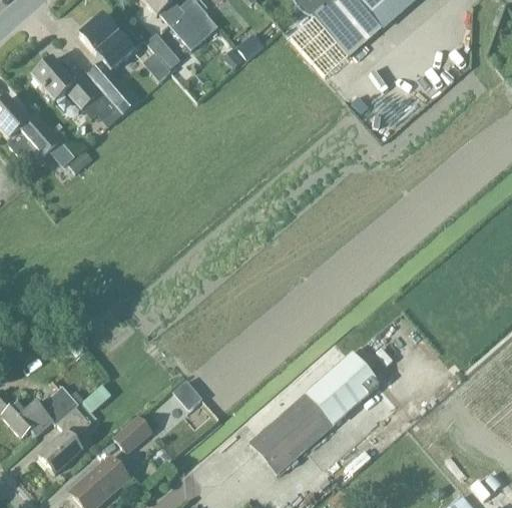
[(158,12),(168,24),(192,50),(216,28),(205,15),(206,14),(203,11),(193,0),(187,0),(180,6),(184,10),(181,12),(171,1),(172,0),(142,0),(155,15),(158,12)]
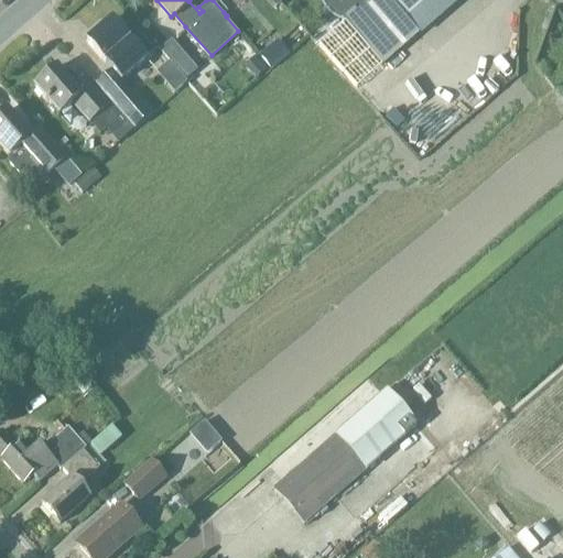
[(213,0),(224,12),(228,9),(220,0),(213,0)]
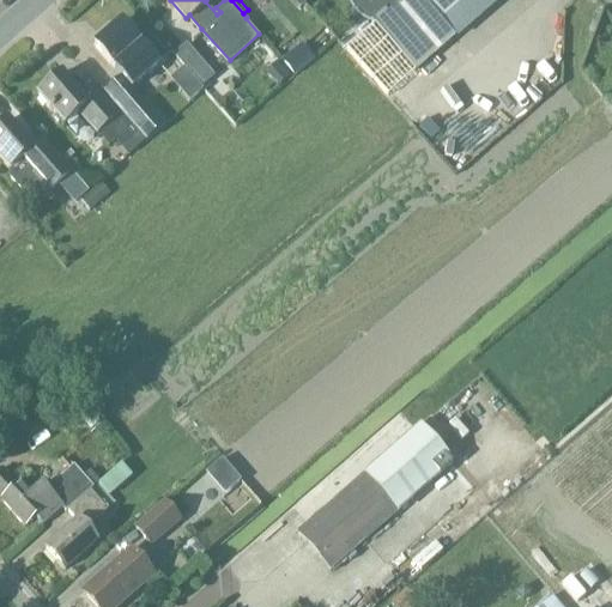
[(352,0),(352,1),(353,2),(355,4),(355,5),(356,6),(357,7),(358,8),(358,10),(359,10),(361,11),(361,12),(362,12),(363,13),(364,13),(365,14),(367,16),(368,16),(369,17),(370,17),(371,18),(373,18),(374,18),(416,66),(452,35),(490,0),(352,0)]
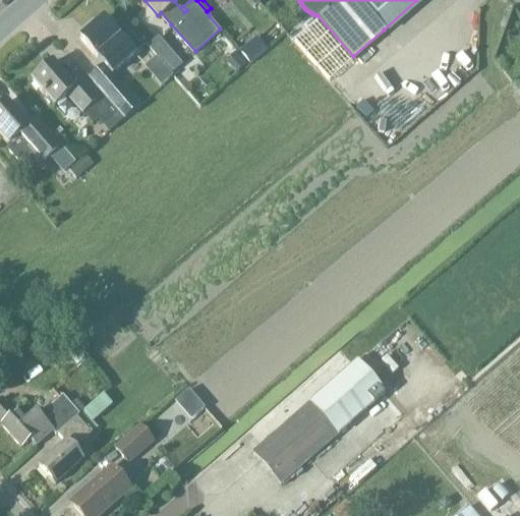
[(102,14),(79,35),(94,52),(95,52),(103,62),(104,62),(111,71),(142,45),(133,35),(124,24),(116,32),(102,14)]
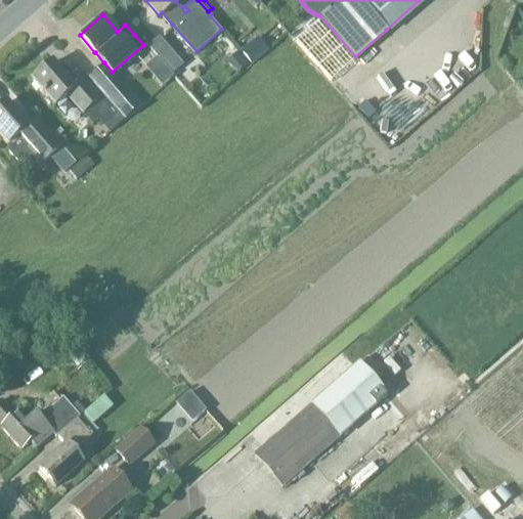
[(269,47),(258,34),(241,48),(252,61),(269,47)]
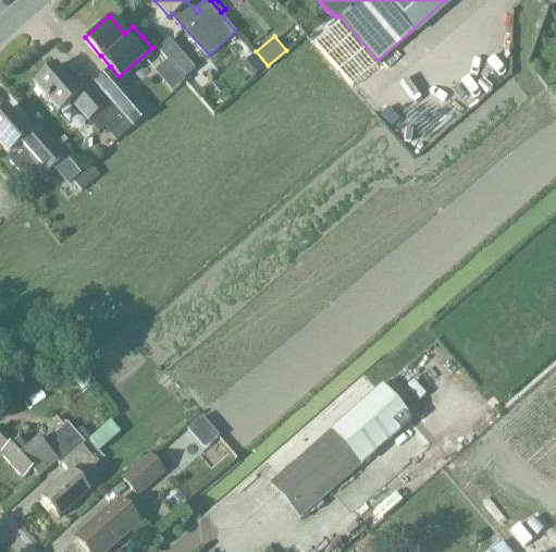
[(181,47),(171,56),(185,71),(194,63),(181,47)]
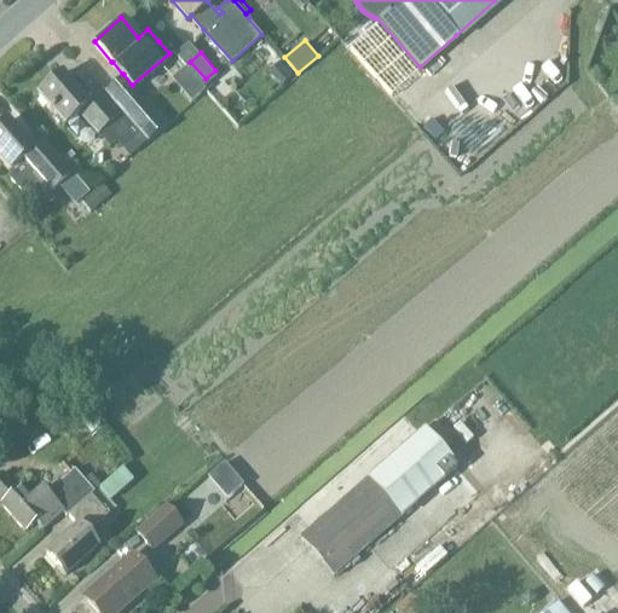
[(61,70),(36,91),(64,122),(79,109),(109,144),(116,137),(122,144),(131,152),(148,138),(139,129),(139,128),(133,122),(132,120),(121,109),(117,113),(96,88),(85,98),(61,70)]
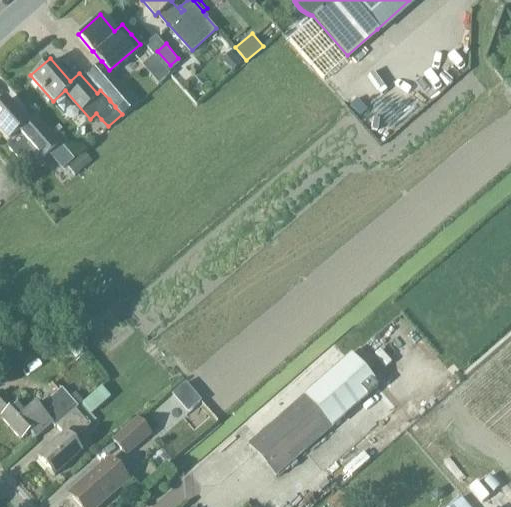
[(102,61),(87,74),(100,90),(109,99),(110,101),(115,106),(129,93),(109,70),(102,61)]
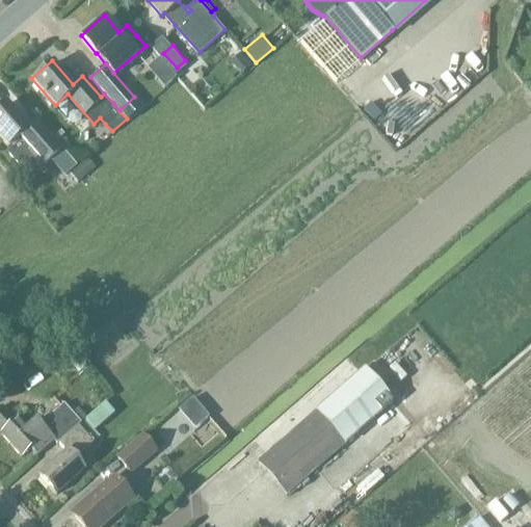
[(5,101),(0,105),(0,134),(8,143),(9,142),(10,151),(18,158),(25,160),(35,151),(45,162),(51,157),(62,147),(61,146),(43,124),(37,117),(28,126),(5,101)]
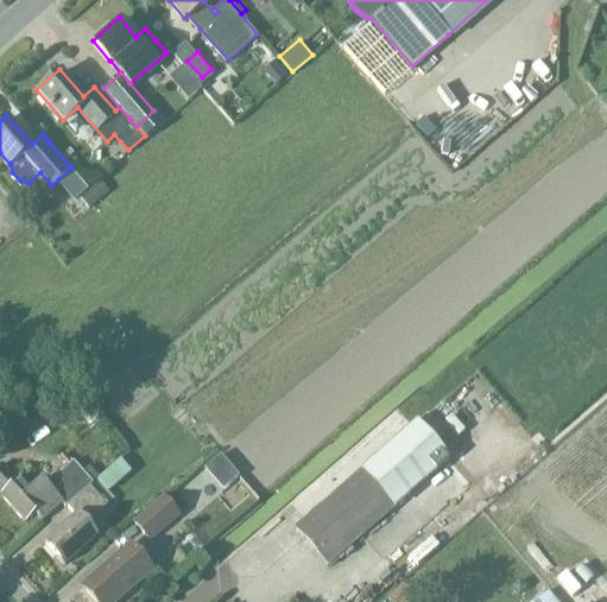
[(109,188),(108,187),(101,177),(81,194),(89,204),(92,202),(109,188)]
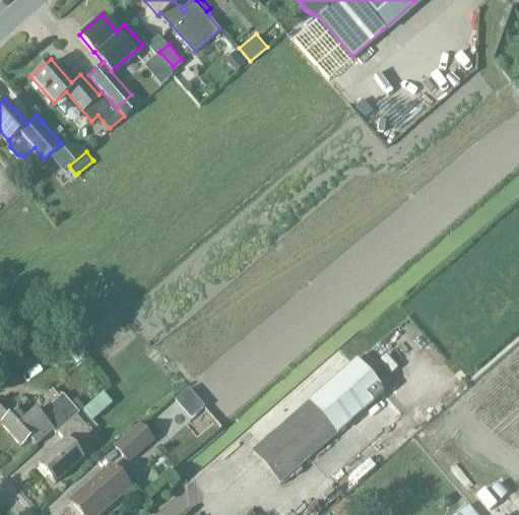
[(384,388),(357,358),(310,399),(253,448),(276,475),(281,480),(286,475),(336,430),(384,388)]
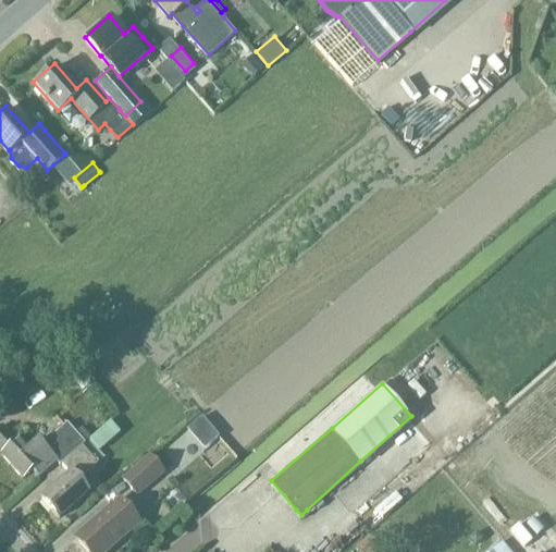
[(201,413),(186,425),(195,434),(209,422),(201,413)]
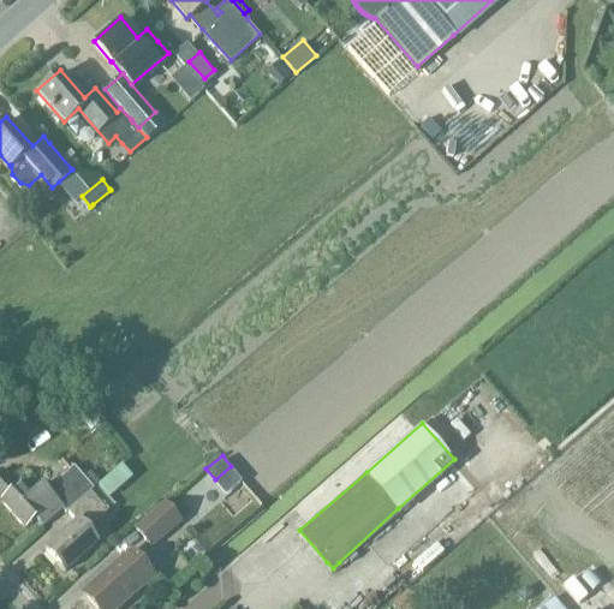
[(93,485),(66,508),(76,519),(45,547),(64,567),(96,539),(85,527),(107,508),(114,501),(97,481),(93,485)]
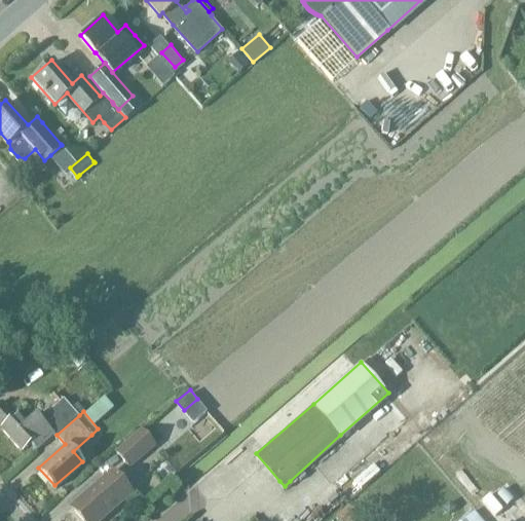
[(115,449),(128,464),(152,442),(139,428),(115,449)]
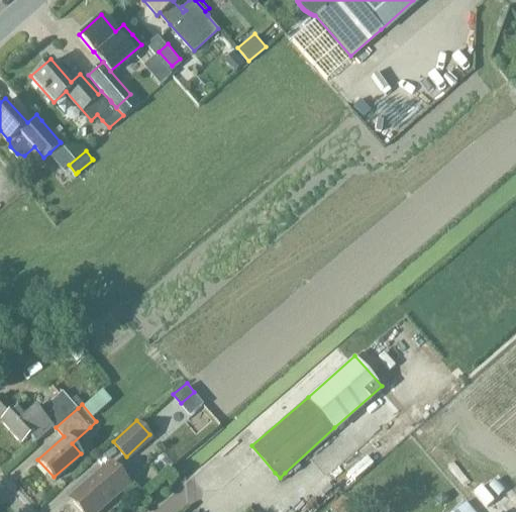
[(72,496),(79,505),(85,511),(95,511),(128,483),(118,472),(110,462),(72,496)]
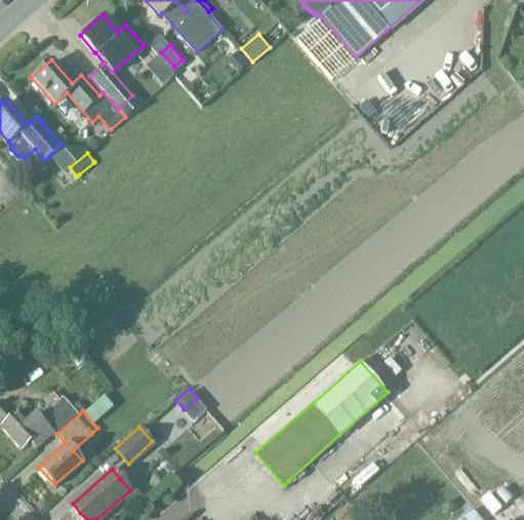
[(348,503),(335,513),(341,519),(350,519),(357,514),(348,503)]
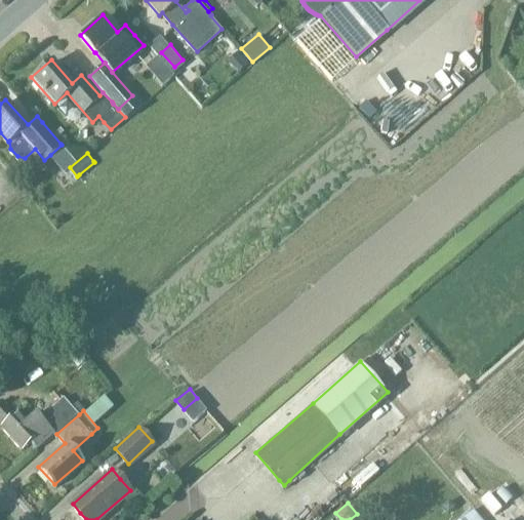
[(478,519),(470,509),(456,519),(478,519)]
